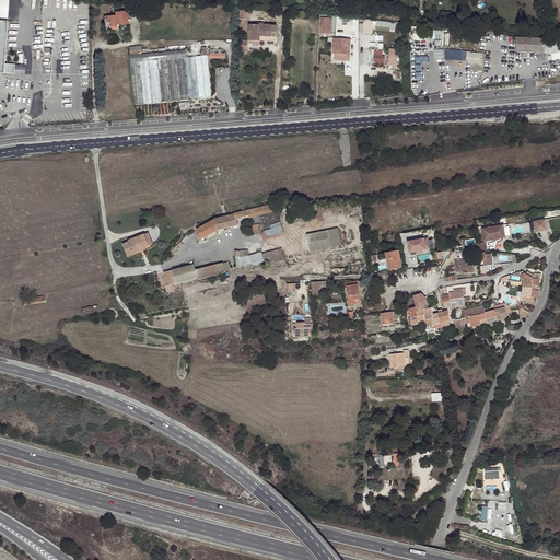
[(129,22),(128,10),(115,11),(116,14),(105,15),(105,20),(111,20),(112,25),(112,26),(113,27),(114,27),(115,27),(116,27),(117,26),(117,25),(117,23),(129,22)]
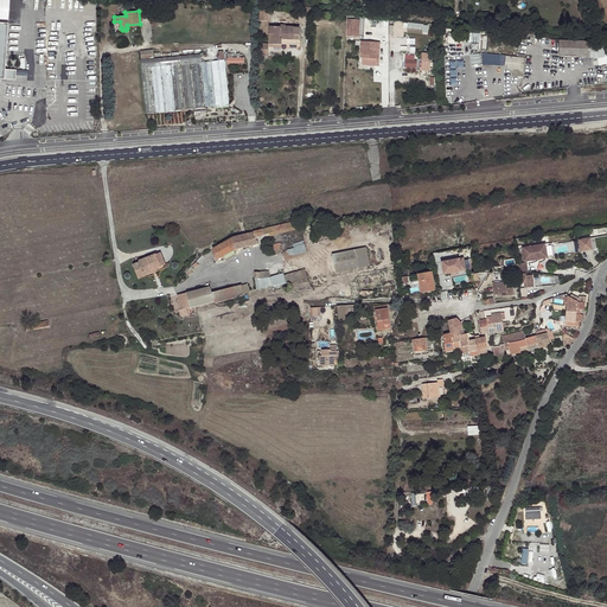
[(8,24),(0,23),(0,78),(16,80),(17,70),(5,70),(8,24)]
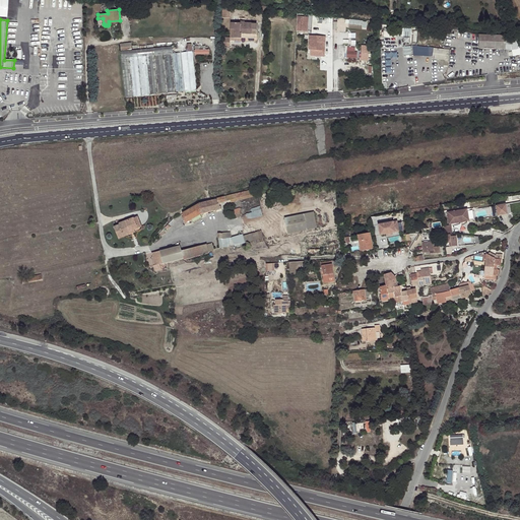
[(350,28),(368,28),(368,19),(346,19),(346,23),(350,23),(350,28)]
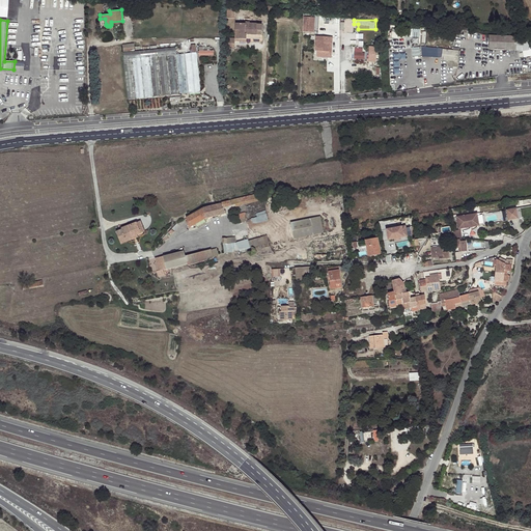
[(247,35),(261,35),(261,25),(235,23),(235,30),(240,30),(239,39),(246,39),(247,38),(247,35)]
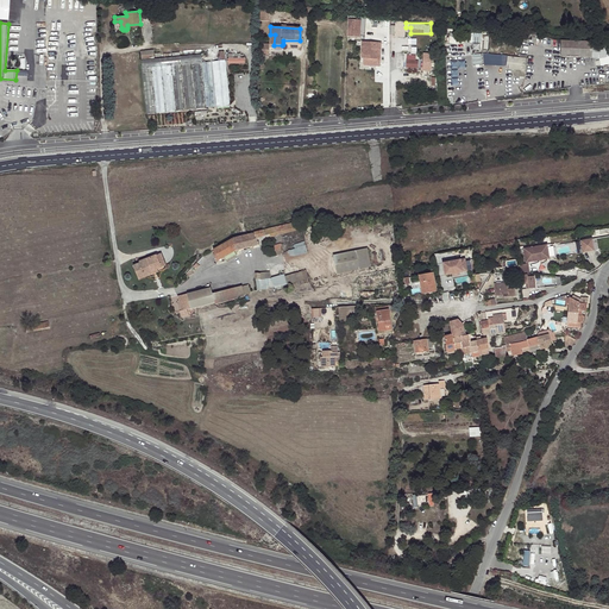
[(473,33),(473,43),(483,42),(483,32),(473,33)]
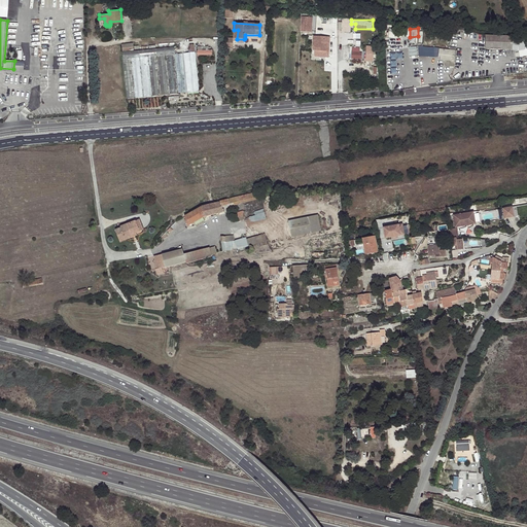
[(515,49),(517,37),(491,34),(490,36),(490,42),(489,46),(515,49)]
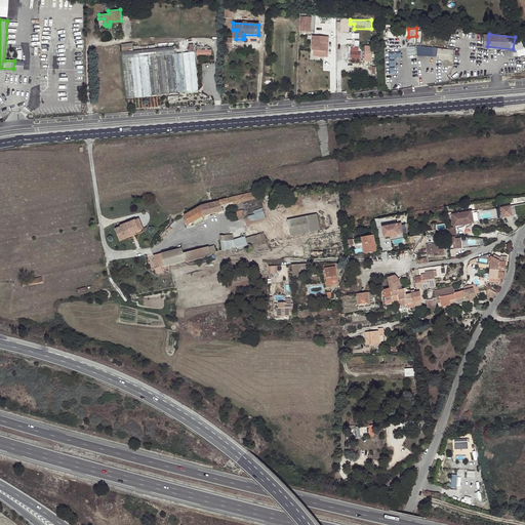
[(317,39),(312,39),(312,50),(325,51),(325,42),(328,42),(328,37),(321,37),(321,42),(316,42),(317,39)]
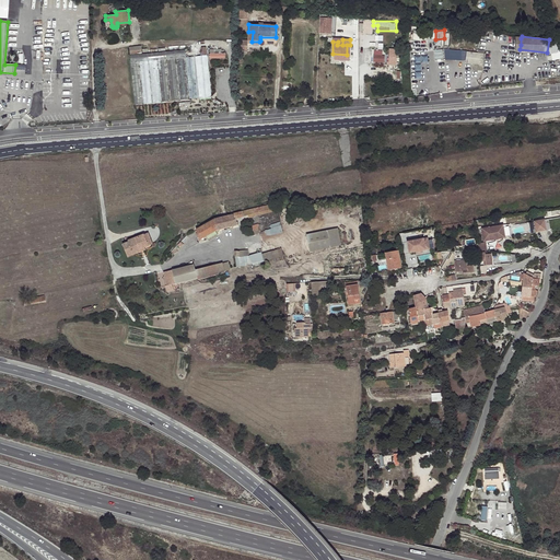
[(347,55),(333,54),(331,60),(346,60),(350,55),(350,45),(347,45),(347,55)]
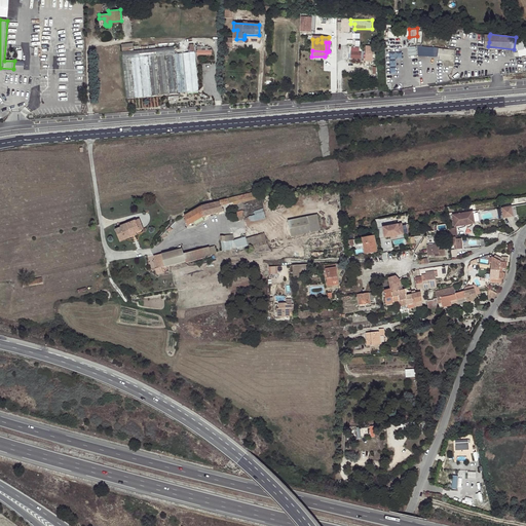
[(410,55),(417,55),(417,46),(409,46),(410,55)]
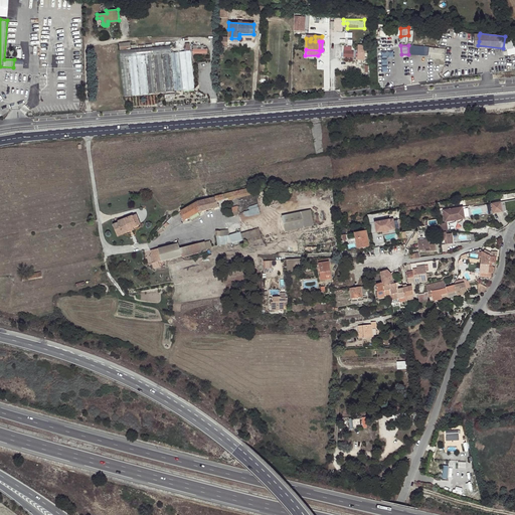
[(344,57),(355,57),(355,50),(352,50),(353,46),(345,46),(344,57)]
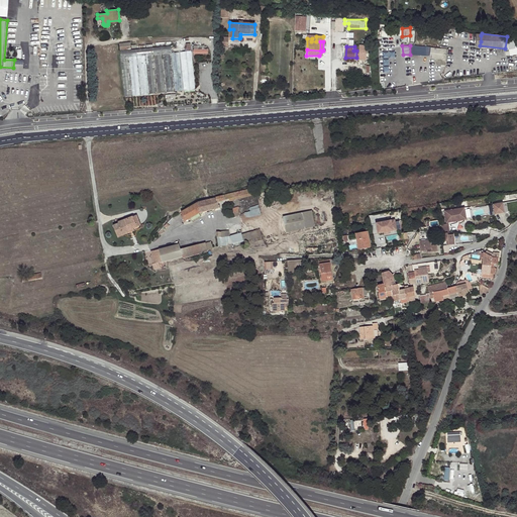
[(447,46),(441,46),(441,48),(431,47),(429,59),(437,60),(436,66),(445,66),(445,61),(447,49),(447,46)]
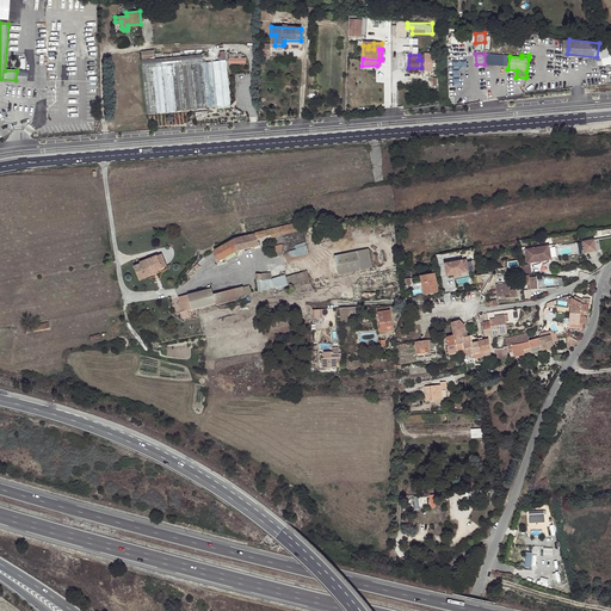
[(142,61),(143,69),(152,68),(154,68),(161,68),(164,68),(172,67),(173,67),(183,66),(184,66),(192,66),(193,66),(202,65),(204,65),(203,56),(142,61)]
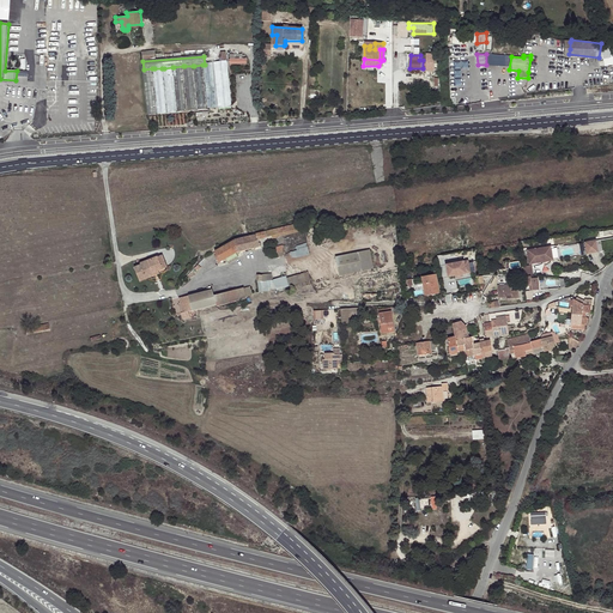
[(231,109),(228,64),(223,64),(214,65),(218,110),(231,109)]
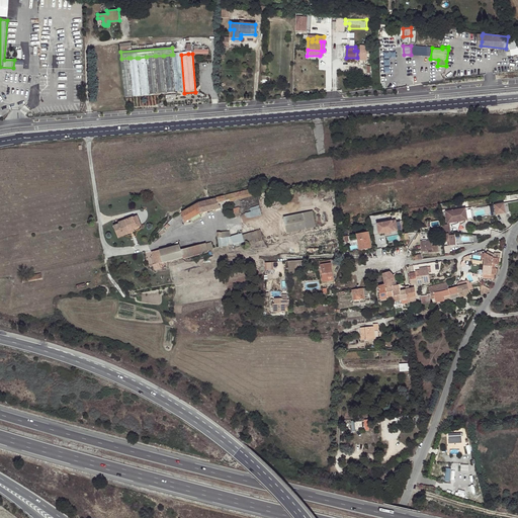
[(171,55),(164,56),(167,94),(174,93),(171,55)]
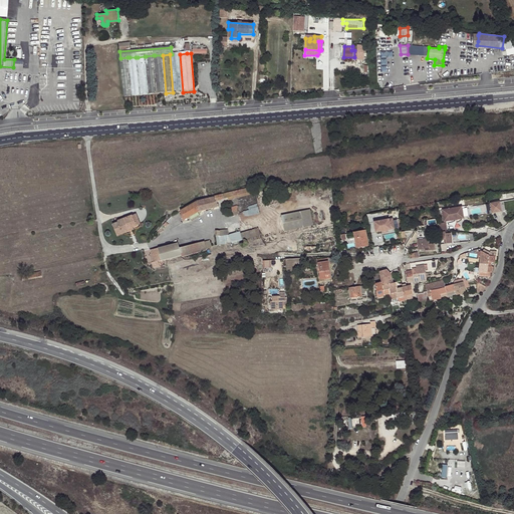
[(179,54),(172,54),(174,92),(181,92),(179,54)]
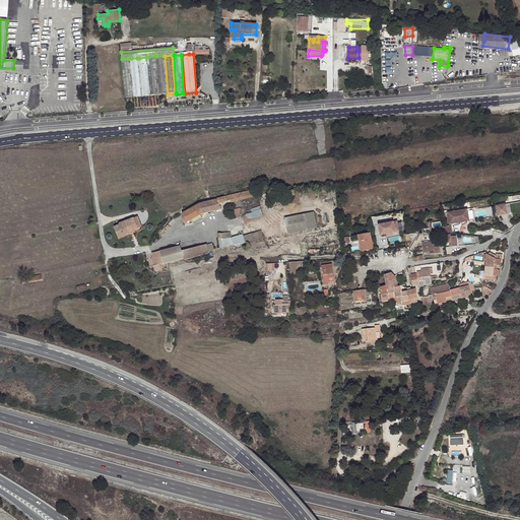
[(155,56),(147,57),(150,95),(157,94),(155,56)]
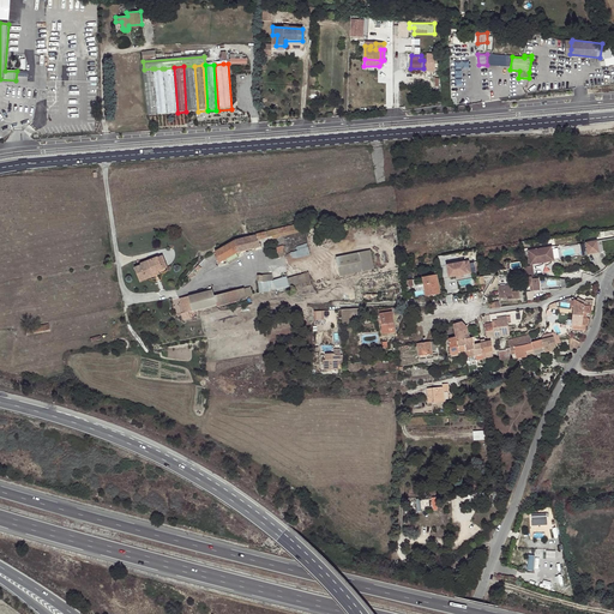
[(193,66),(185,66),(187,112),(196,112),(193,66)]
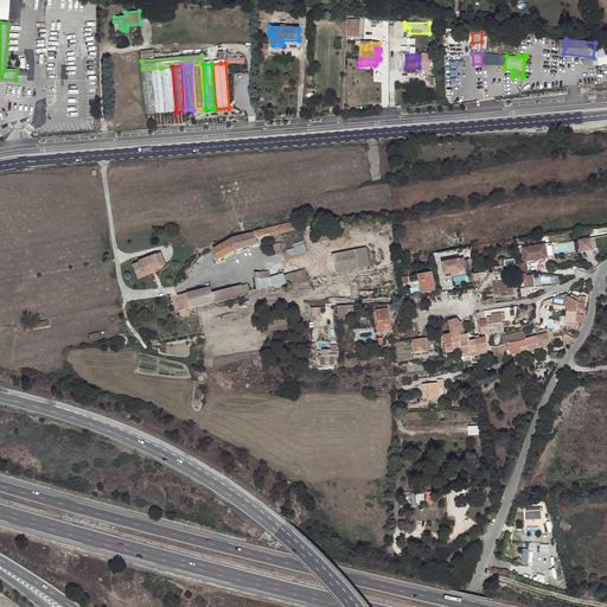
[(171,66),(163,68),(165,112),(173,112),(171,66)]
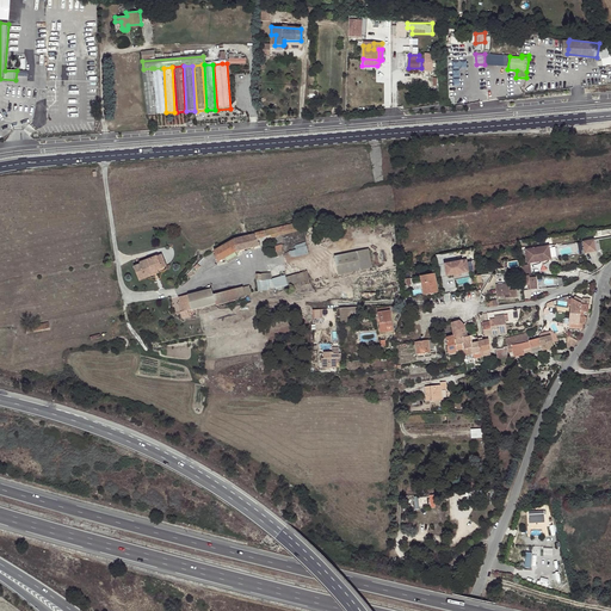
[(152,68),(143,69),(146,113),(155,113),(152,68)]
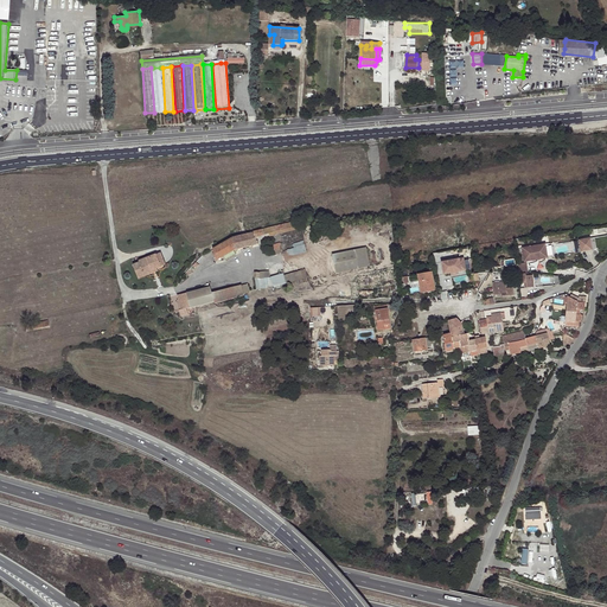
[(160,68),(153,68),(155,113),(164,112),(160,68)]
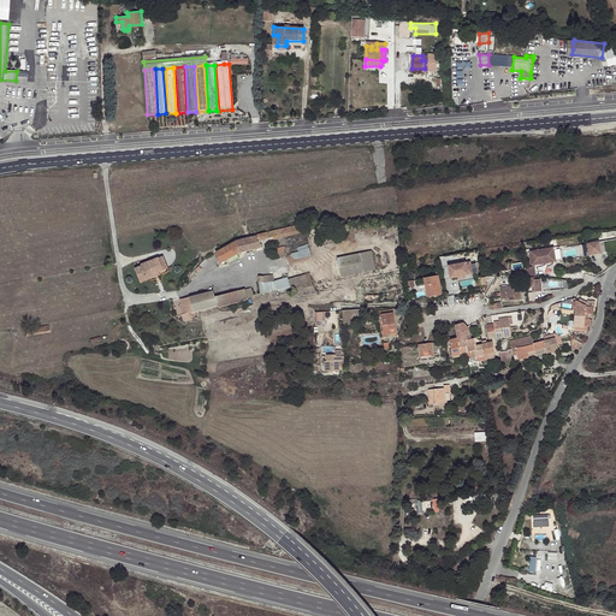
[(215,252),(217,253),(219,264),(240,253),(260,248),(259,244),(259,240),(273,237),(306,229),(303,224),(256,235),(256,236),(236,242),(215,252)]
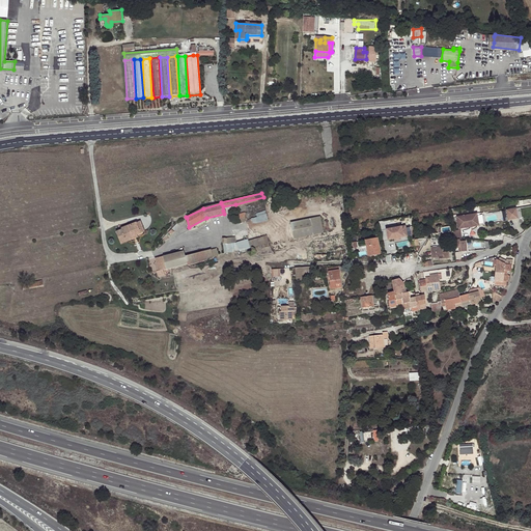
[(263,197),(235,204),(235,206),(263,199),(263,197)]
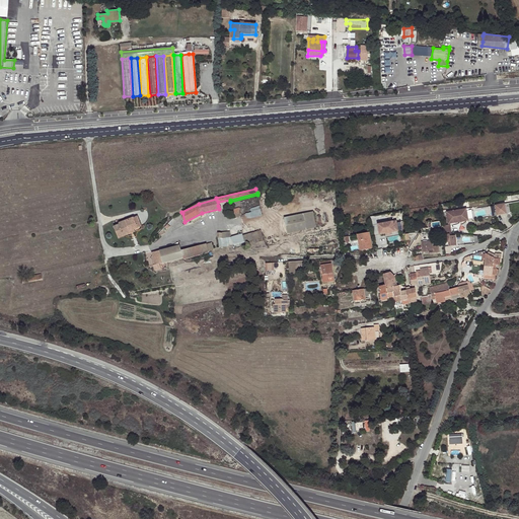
[(497,204),(498,214),(508,214),(508,203),(497,204)]
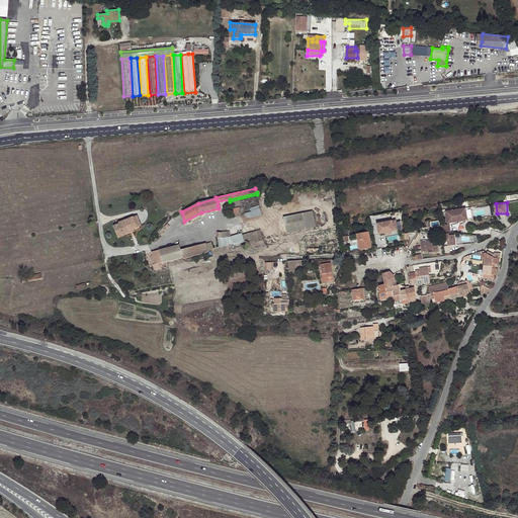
[(254,210),(244,212),(245,219),(246,219),(262,216),(261,209),(254,210)]
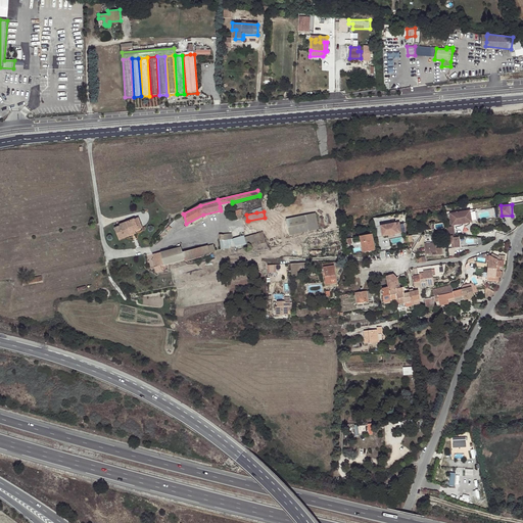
[(466,223),(464,212),(455,214),(456,217),(450,218),(452,224),(457,224),(457,225),(466,223)]
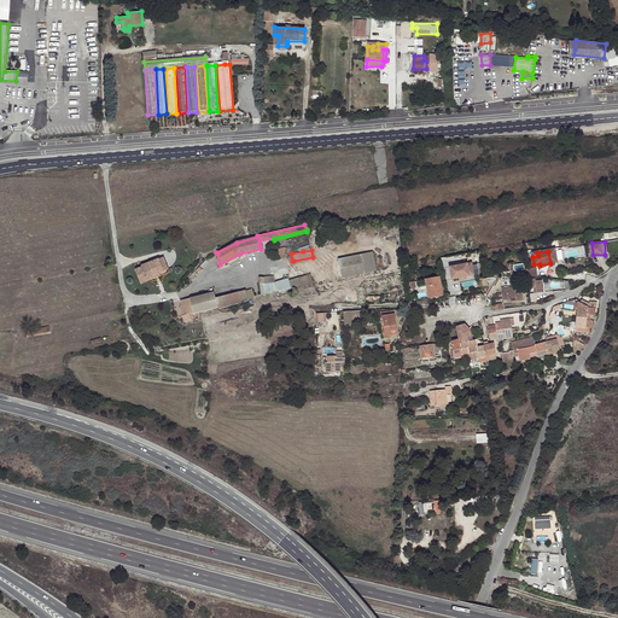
[(339,260),(343,279),(378,272),(374,254),(339,260)]
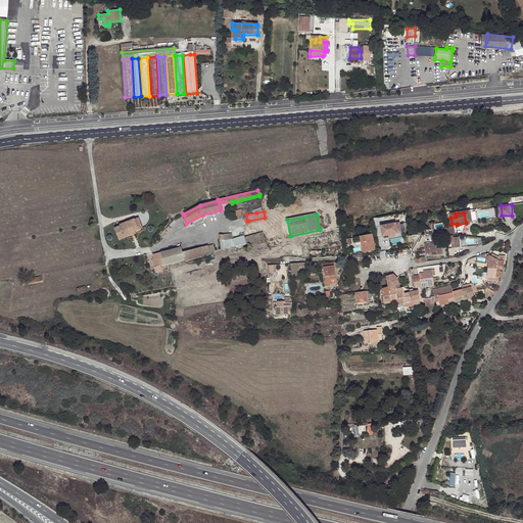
[(140,216),(136,218),(140,229),(144,227),(140,216)]
